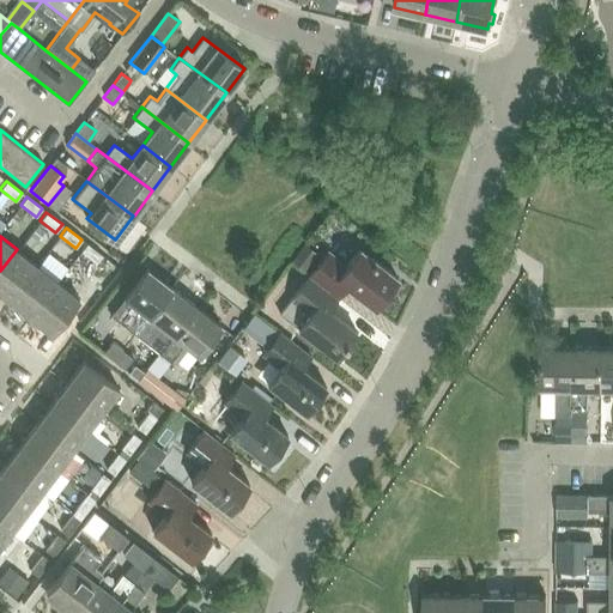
[(102,255),(86,243),(80,252),(96,263),(102,255)]
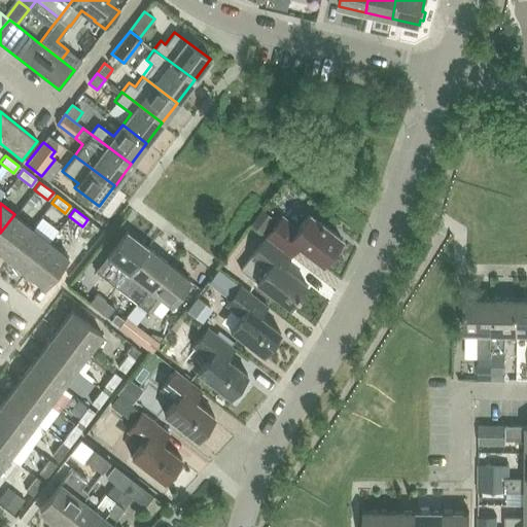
[(250,225),(260,234),(272,218),(261,210),(250,225)]
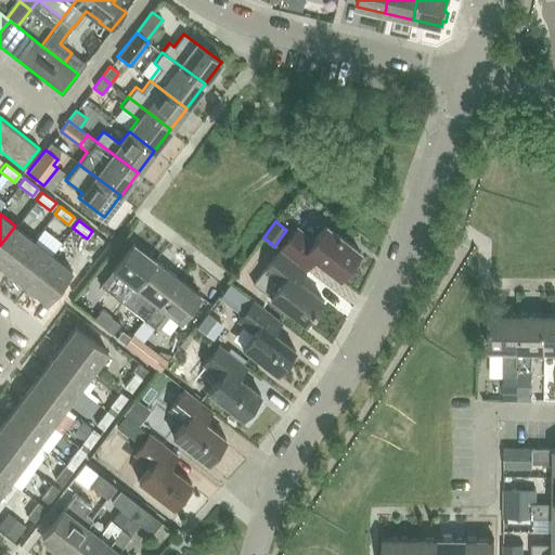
[(296,228),(279,249),(306,270),(313,260),(338,279),(360,252),(325,224),(313,241),(296,228)]
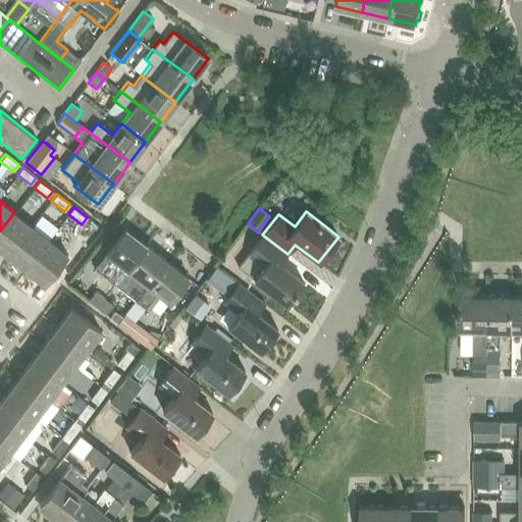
[(14,212),(0,230),(0,250),(8,256),(32,225),(15,213),(14,212)]
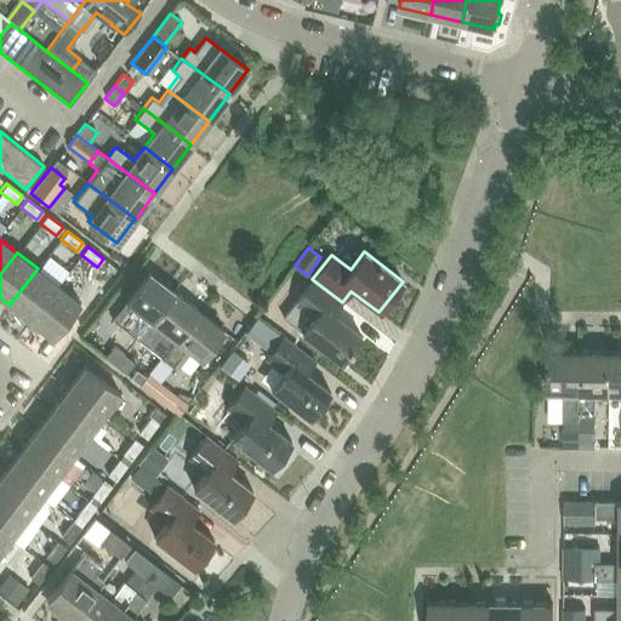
[(38,268),(10,305),(29,320),(58,284),(38,268)]
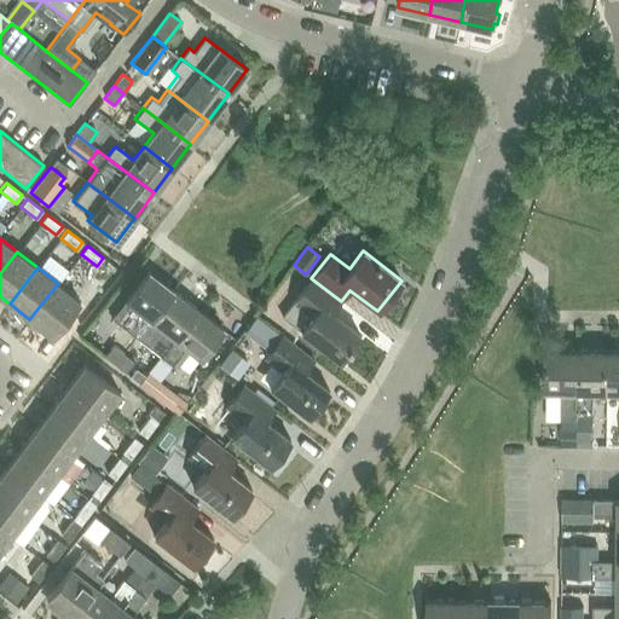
[(137,337),(173,290),(149,272),(113,319),(125,329),(103,357),(114,365),(123,353),(137,337)]
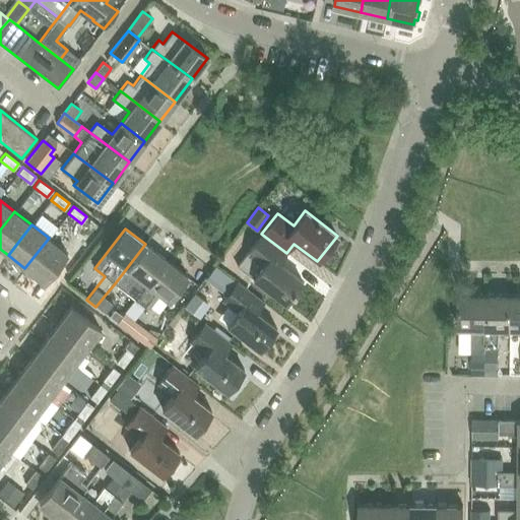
[(286,253),(261,234),(236,266),(284,304),(286,302),(288,303),(294,297),(291,295),(302,280),(279,263),(286,253)]
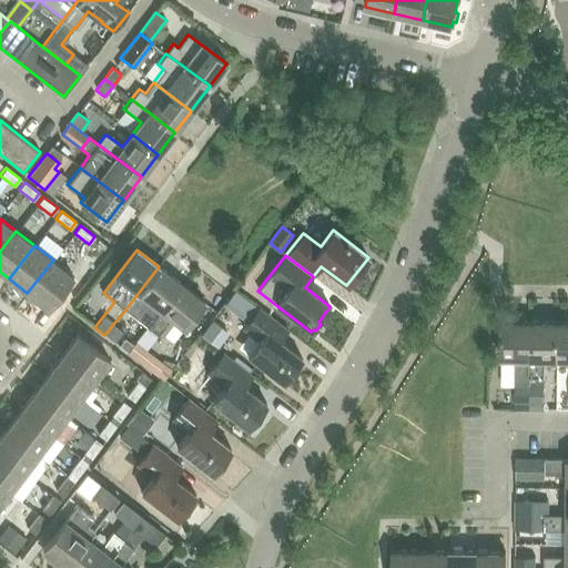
[(53,260),(27,293),(48,310),(73,276),(54,261),(53,260)]
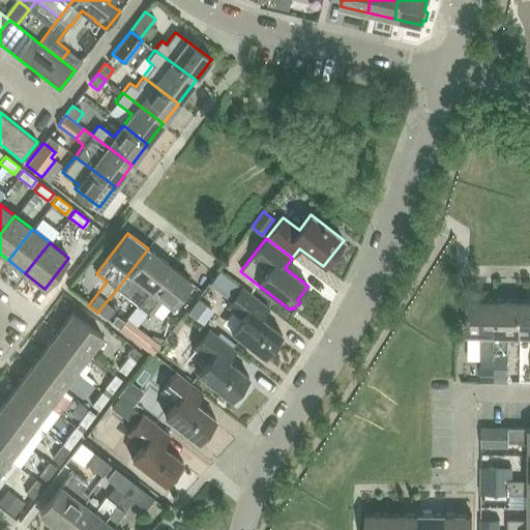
[(148,248),(117,289),(138,305),(169,265),(148,248)]
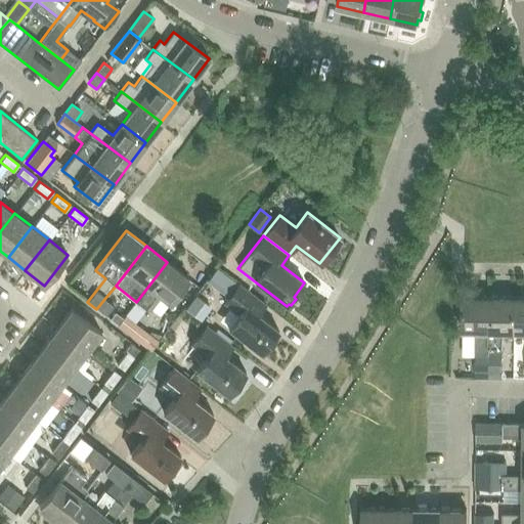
[(167,262),(136,302),(145,309),(148,311),(160,296),(168,302),(187,277),(167,262)]
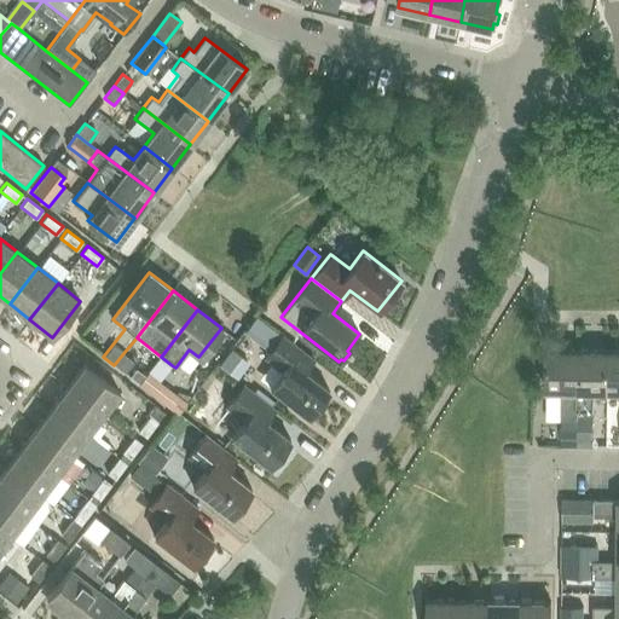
[(324,395),(328,391),(304,372),(313,360),(282,335),(265,357),(282,370),(270,387),(308,416),(312,411),(316,410),(318,410),(320,408),(323,405),(324,403),(324,400),(324,399),(324,398),(324,397),(324,395)]
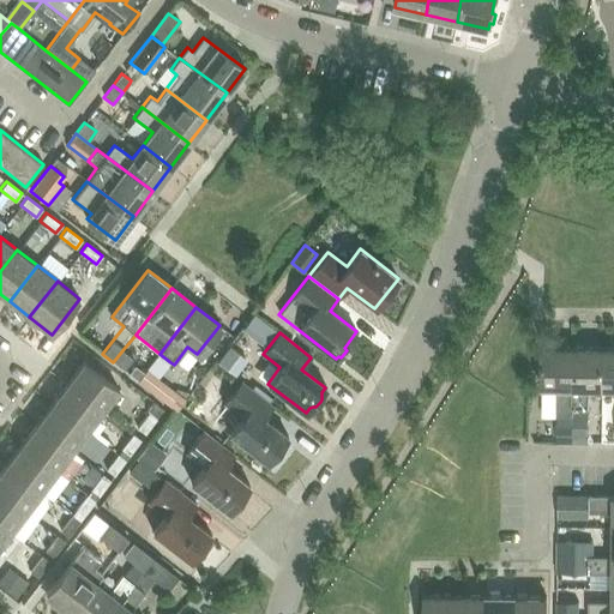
[(214,361),(235,379),(250,361),(228,343),(214,361)]
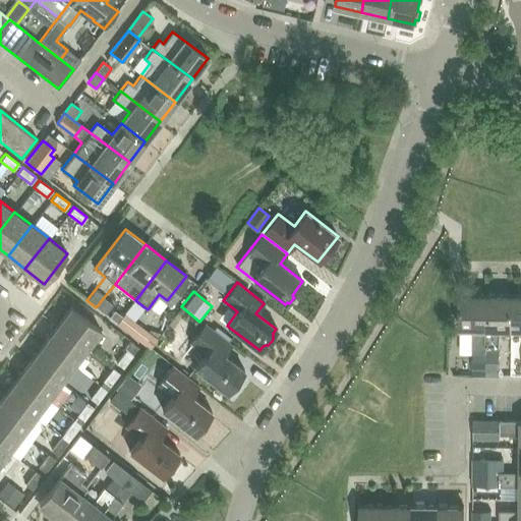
[(485,345),(486,294),(460,294),(459,330),(472,330),(472,345),(485,345)]
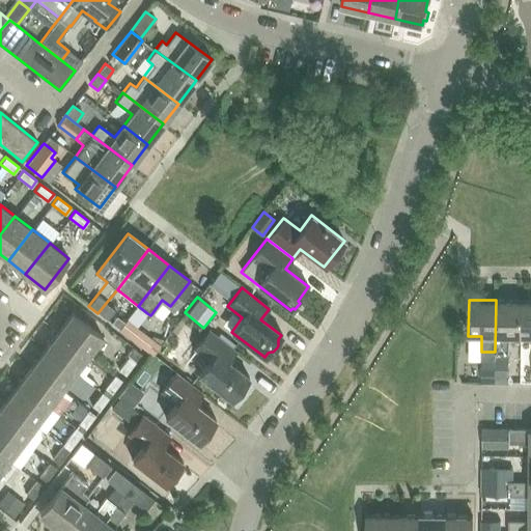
[(522,301),(496,300),(495,352),(508,352),(508,336),(522,336),(522,301)]
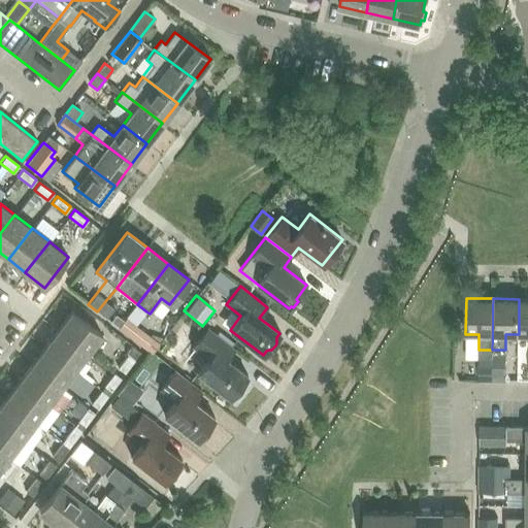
[(527,298),(519,299),(519,334),(527,334),(527,298)]
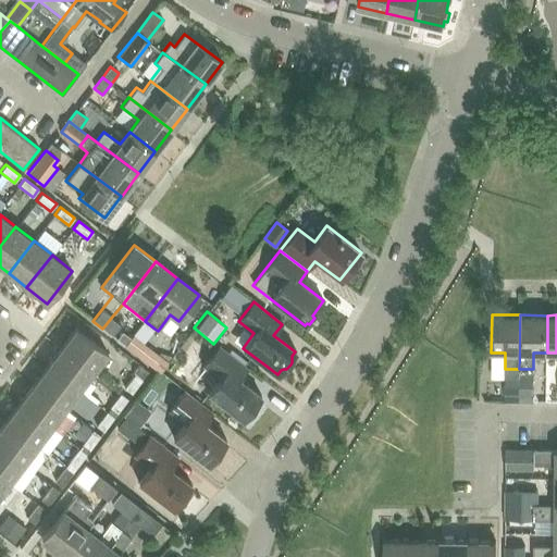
[(111,318),(102,329),(112,336),(119,327),(120,325),(111,318)]
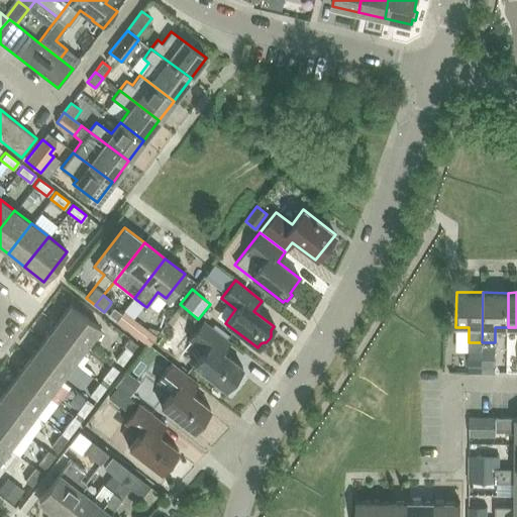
[(70,305),(56,323),(86,346),(92,337),(100,327),(70,305)]
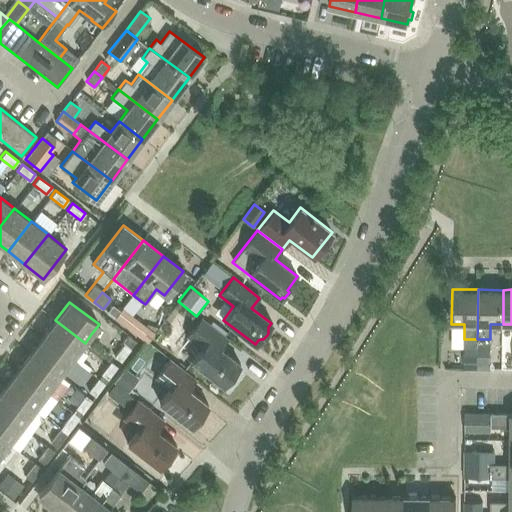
[(110,304),(105,311),(114,318),(120,311),(110,304)]
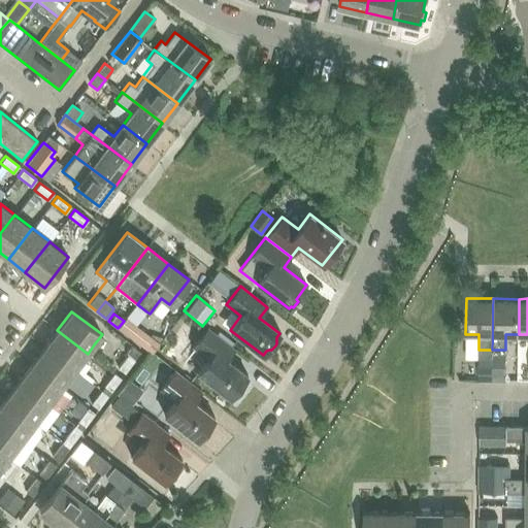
[(124,321),(118,328),(147,351),(151,353),(162,339),(151,334),(150,335),(126,318),(124,321)]
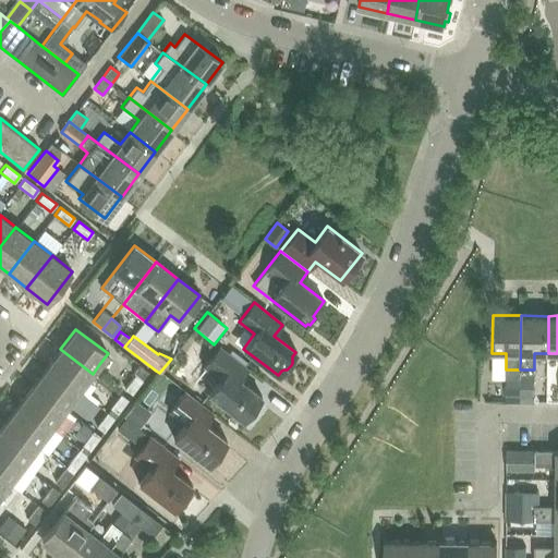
[(204,366),(219,378),(208,392),(242,420),(261,396),(239,379),(247,368),(219,347),(204,366)]
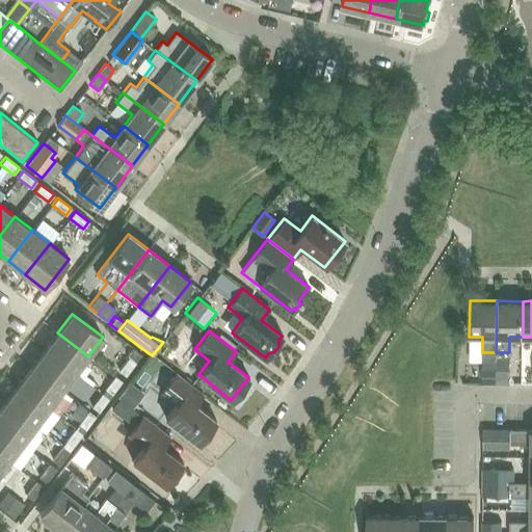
[(57,333),(45,350),(75,373),(88,356),(57,333)]
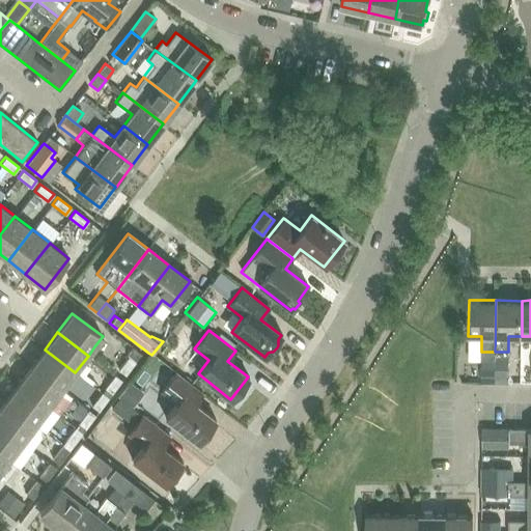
[(173,351),(189,352),(189,332),(173,332),(173,351)]
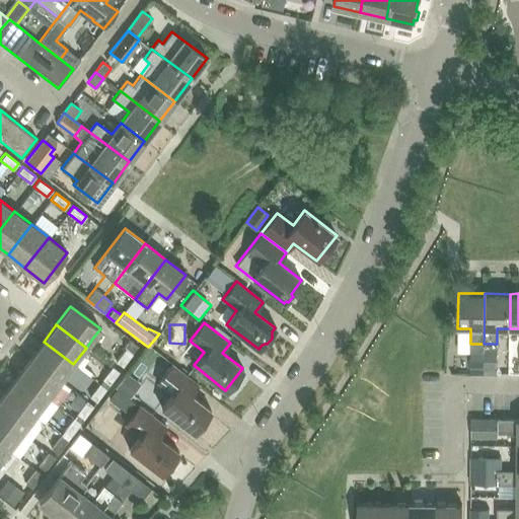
[(129,339),(123,347),(125,349),(126,349),(132,354),(138,346),(130,340),(129,339)]
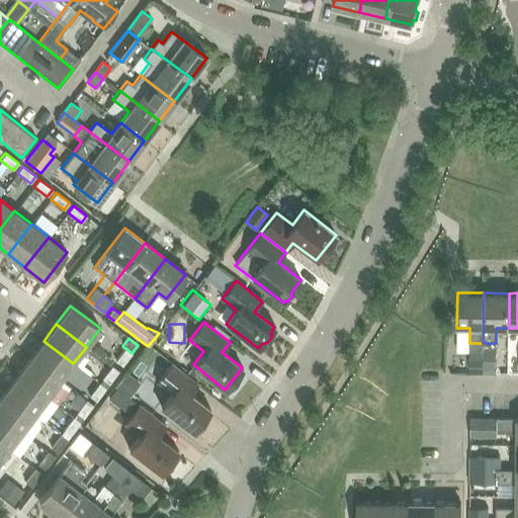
[(73,363),(44,341),(30,358),(61,380),(73,363)]
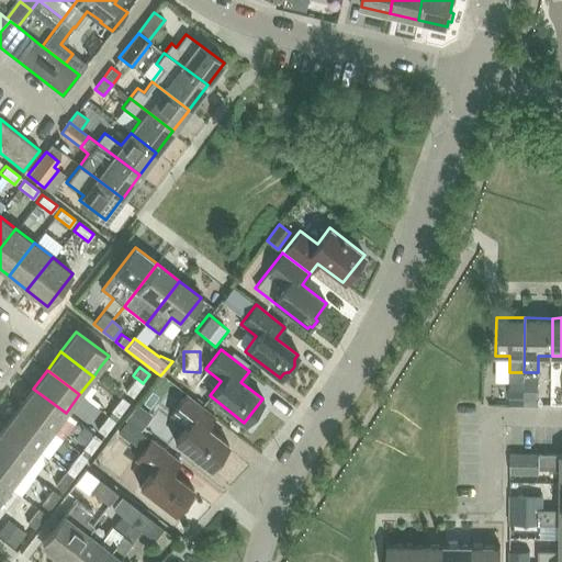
[(524,372),(509,372),(509,405),(524,405),(524,372)]
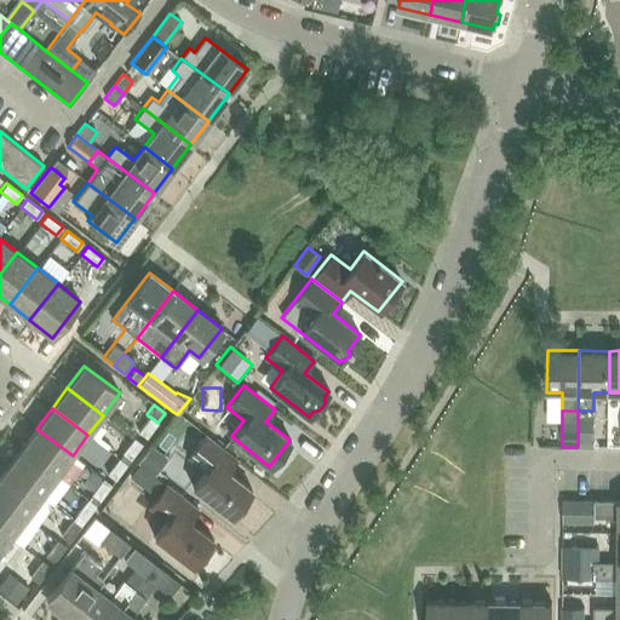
[(578,411),(578,447),(593,447),(593,411),(578,411)]
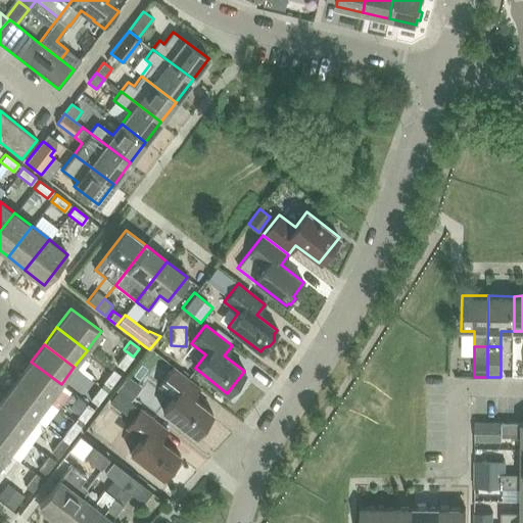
[(127,351),(116,365),(123,370),(133,357),(127,351)]
